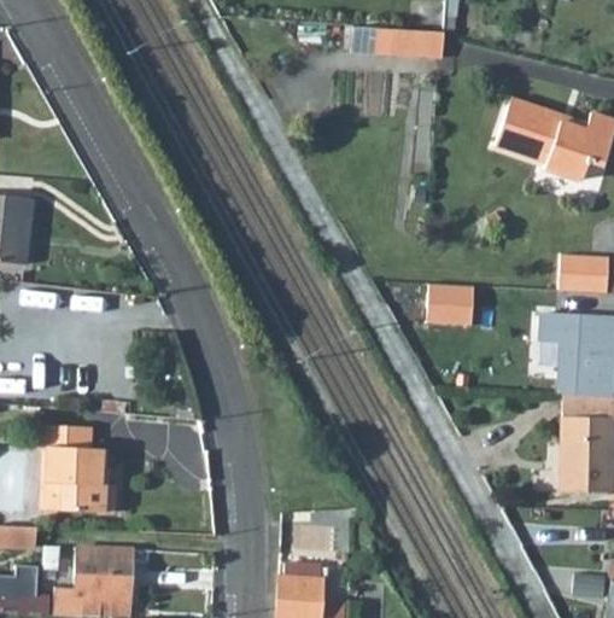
[(420,0),(419,27),(448,28),(448,0),(420,0)]
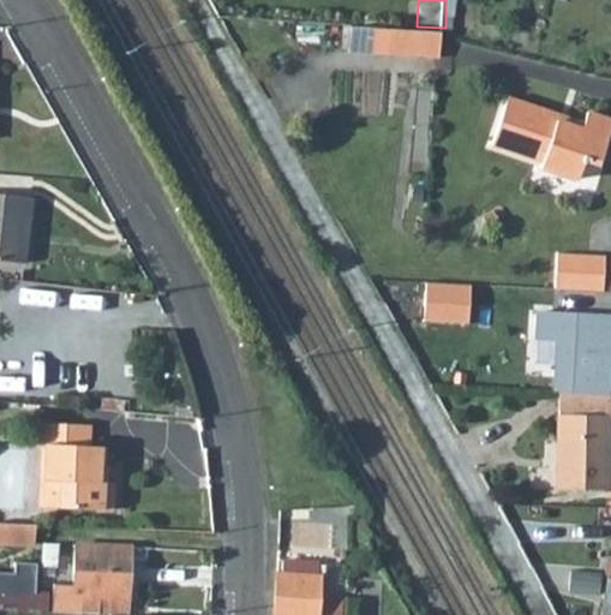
[(376,28),(373,53),(442,58),(443,31),(376,28)]
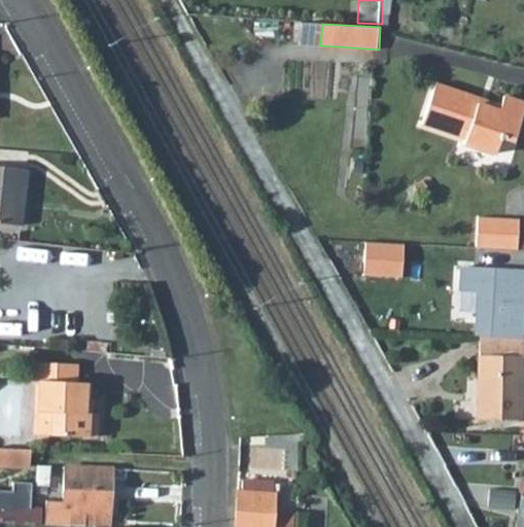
[(438,82),(423,126),(466,140),(465,144),(496,154),(501,138),(514,142),(523,112),(523,100),(507,94),(503,104),(501,109),(482,102),(483,97),(438,82)]
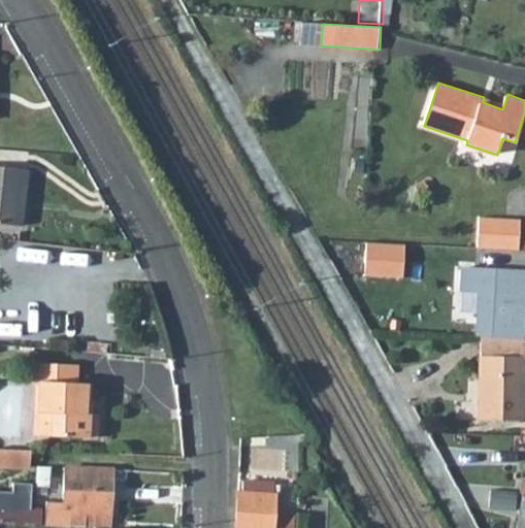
[(502,109),(504,104),(484,97),(483,102),(502,109)]
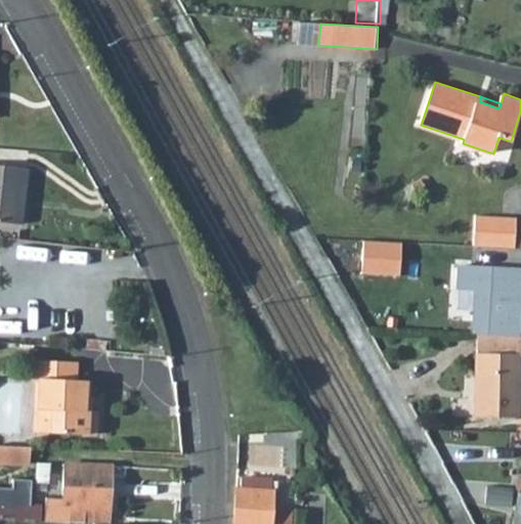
[(0,221),(23,224),(29,168),(0,164),(0,221)]
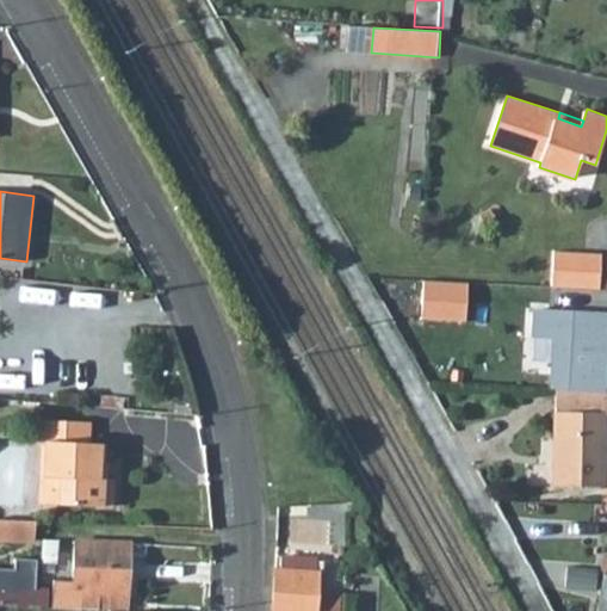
[(553,288),(578,289),(580,254),(556,253),(553,288)]
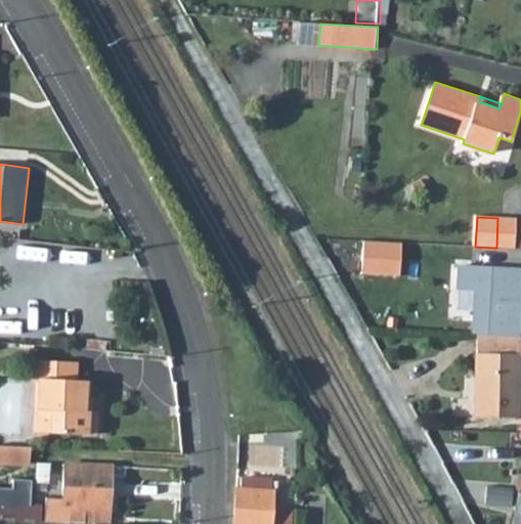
[(496,248),(516,249),(518,219),(497,218),(496,248)]
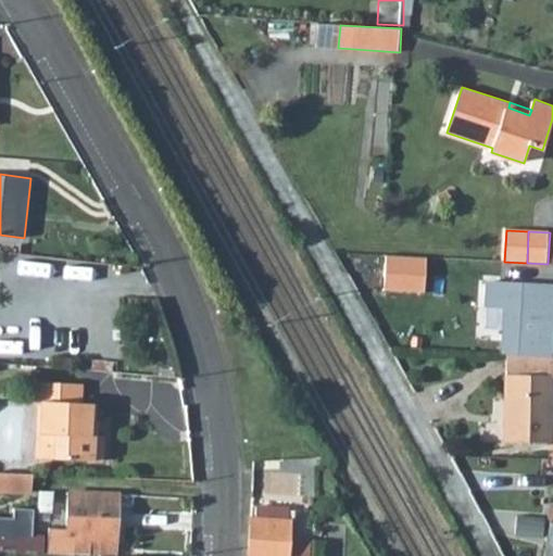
[(430,290),(431,254),(389,253),(388,290),(430,290)]
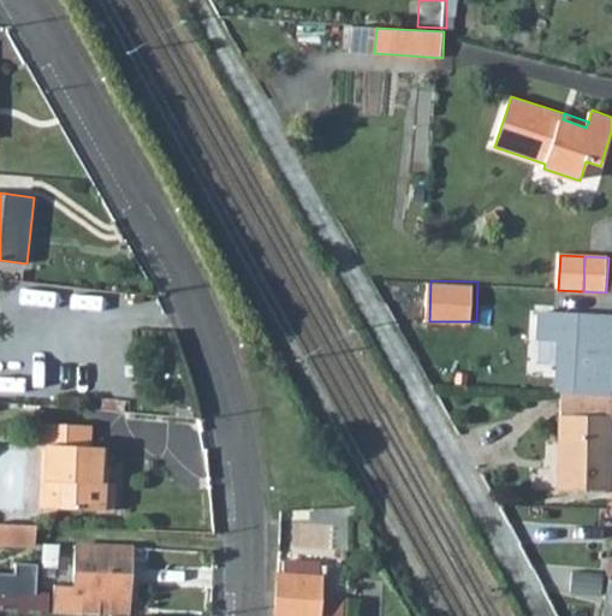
[(556,392),(562,392),(611,395),(611,317),(540,312),(538,339),(559,341),(556,392)]
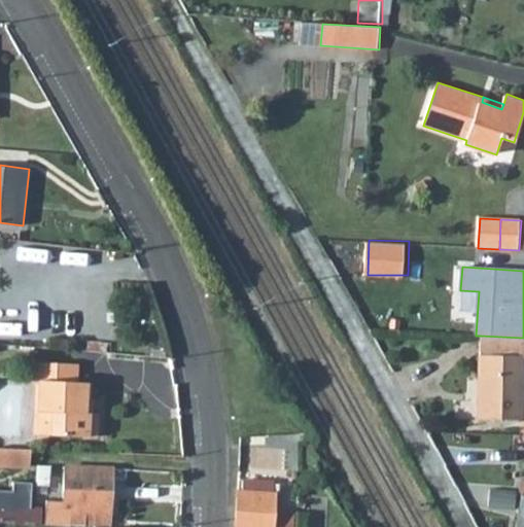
[(481,336),(481,419),(523,420),(523,358),(523,338),(481,336)]
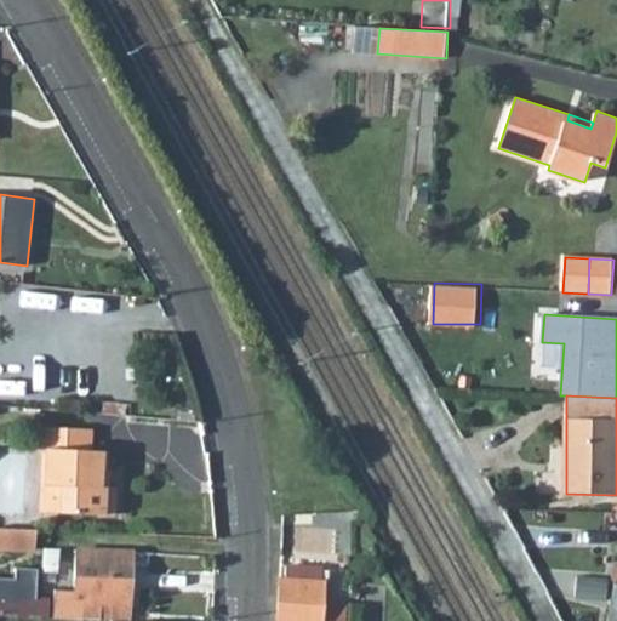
[(63,484),(61,512),(115,514),(116,486),(107,485),(108,450),(92,449),(93,428),(43,426),(41,448),(49,449),(46,484),(63,484)]
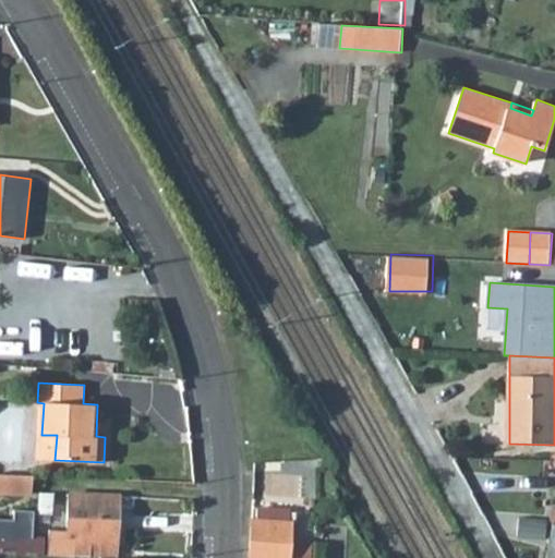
[(41,435),(40,459),(55,460),(57,435),(41,435)]
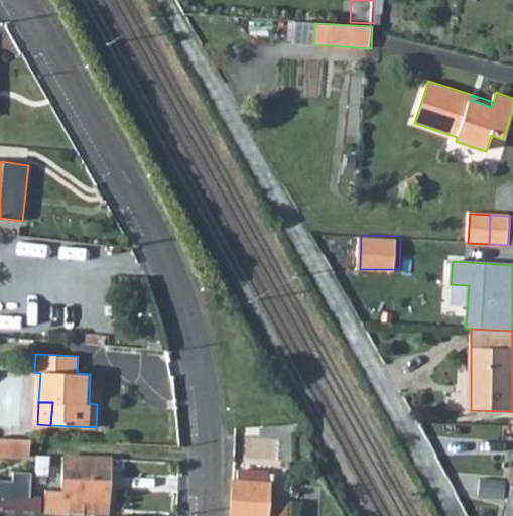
[(31,439),(0,437),(0,454),(30,456),(31,439)]
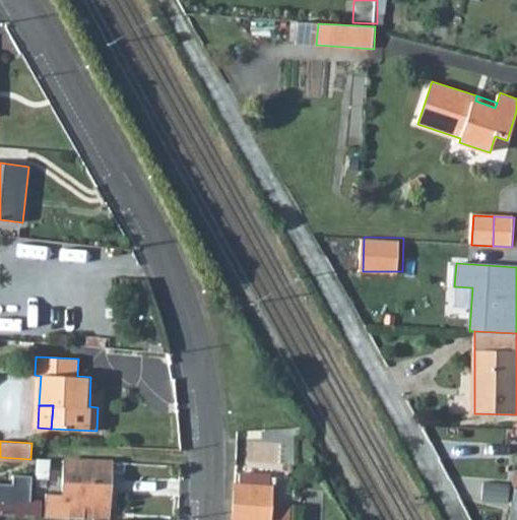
[(47,493),(46,516),(67,517),(109,519),(113,461),(66,460),(64,494),(47,493)]
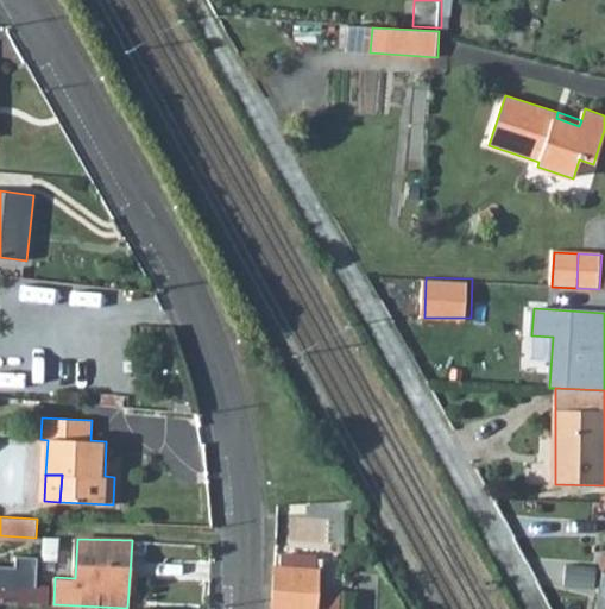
[(276,567),(272,608),(315,608),(319,571),(315,570),(315,569),(315,559),(315,557),(282,553),(281,567),(276,567)]
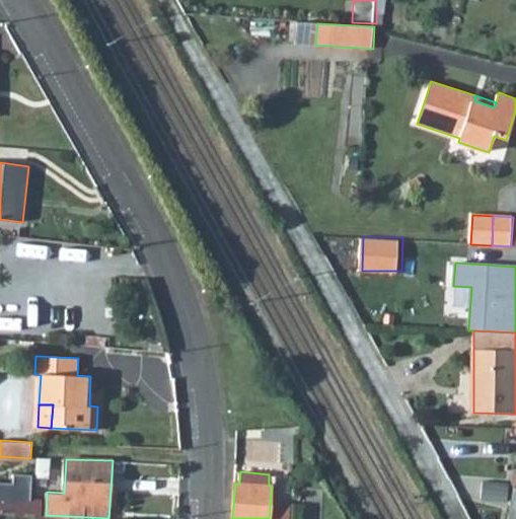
[(0,513),(40,515),(40,500),(30,500),(31,474),(13,473),(12,482),(0,480),(0,513)]
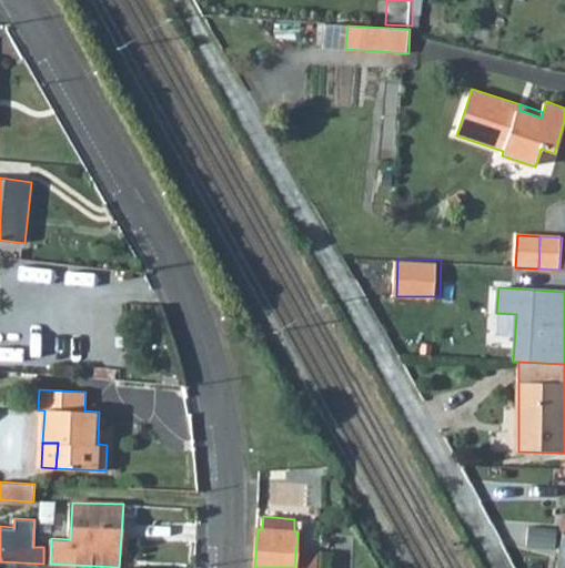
[(536,528),(535,544),(561,546),(562,531),(536,528)]
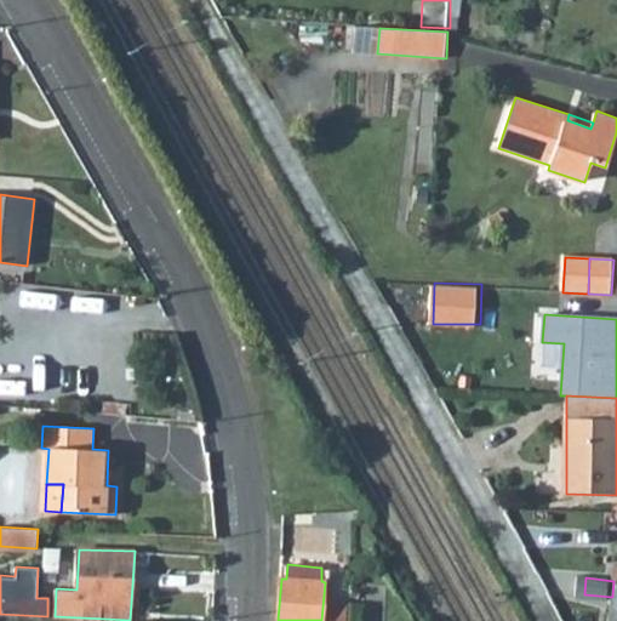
[(344,620),(347,603),(329,602),(327,620),(344,620)]
